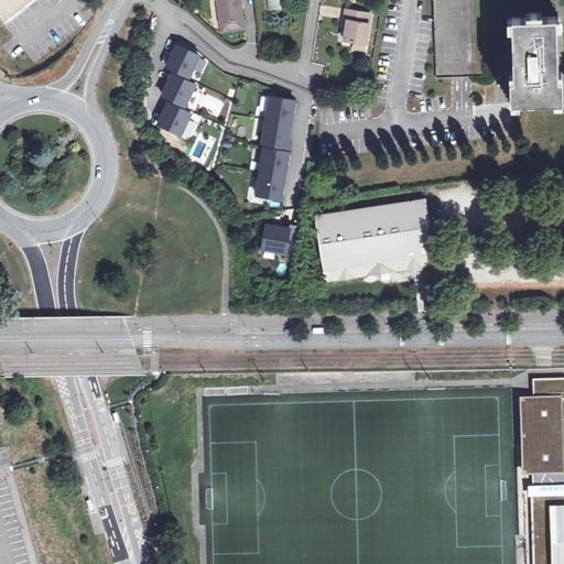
[(0,0),(0,22),(12,13),(30,0),(0,0)]
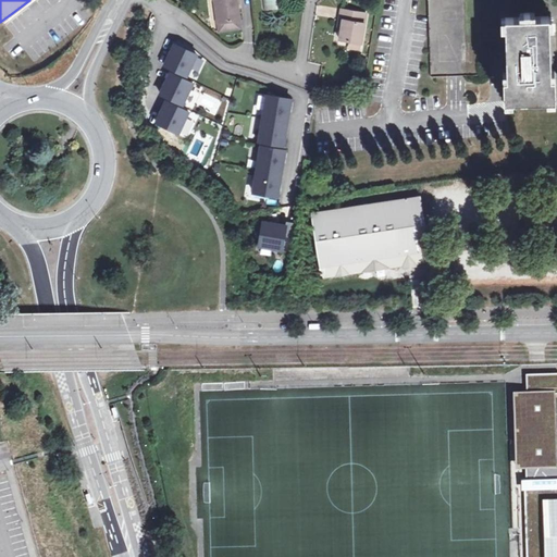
[(217,0),(220,24),(242,21),(238,0),(217,0)]
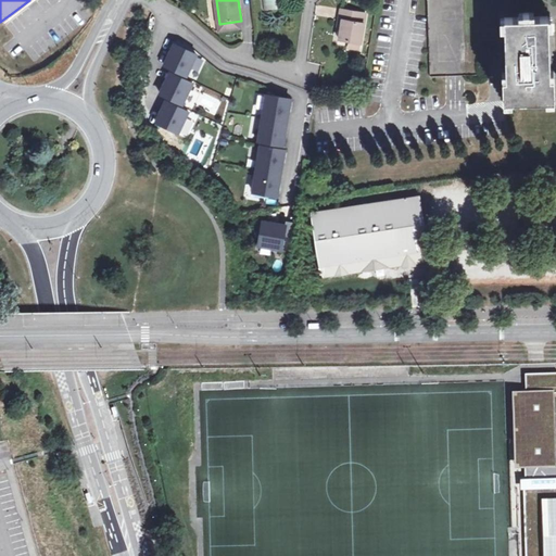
[(278,0),(261,0),(263,11),(280,9),(278,0)]
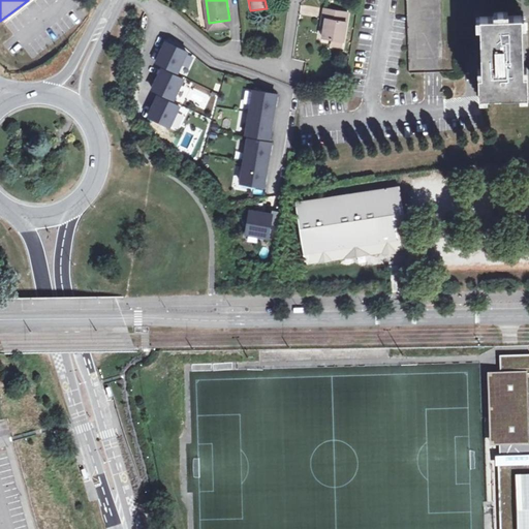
[(408,0),(411,73),(443,72),(458,71),(456,0),(408,0)]
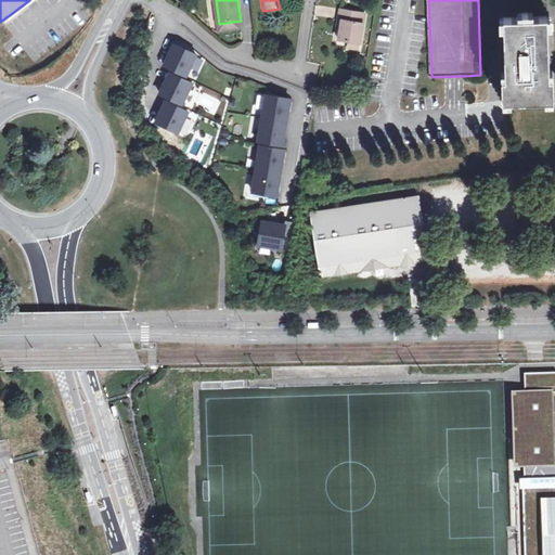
[(341,9),(339,18),(344,20),(343,27),(340,38),(361,42),(368,13),(341,9)]
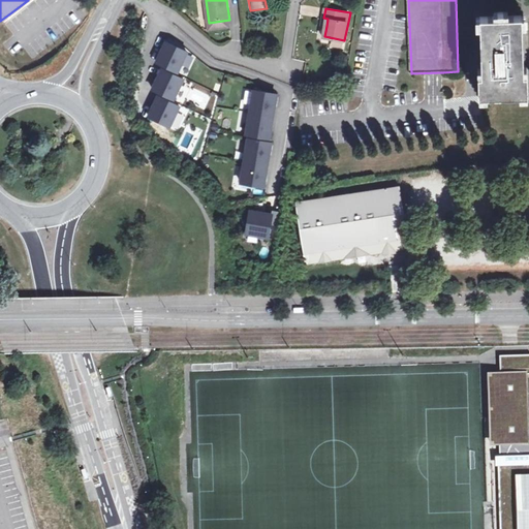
[(483,74),(479,74),(479,95),(528,94),(528,73),(525,73),(523,16),(480,18),(483,74)]
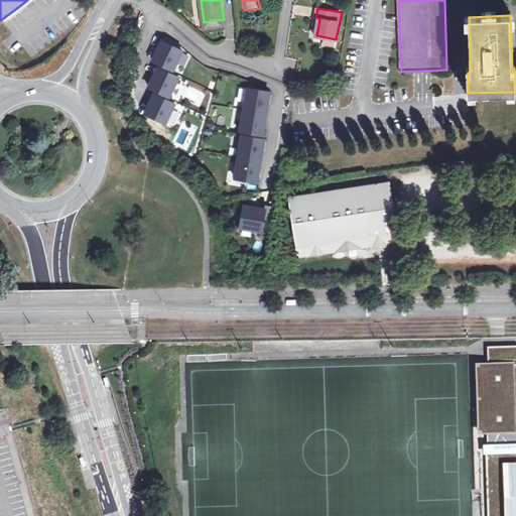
[(224,19),(204,22),(205,29),(225,26),(224,19)]
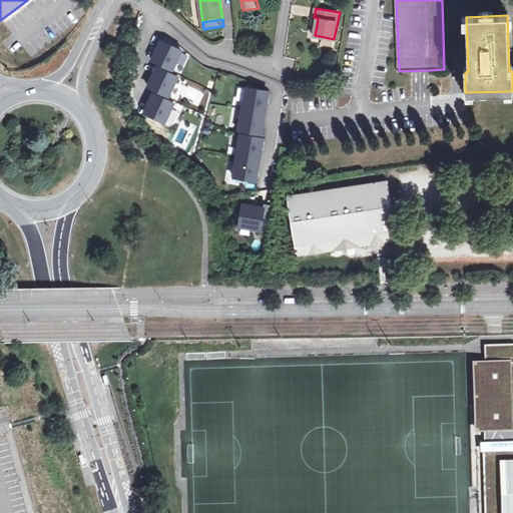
[(183,50),(163,40),(153,59),(174,69),(183,50)]
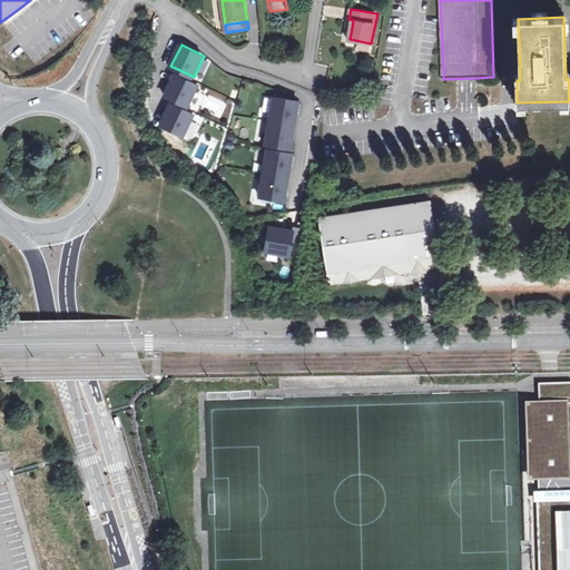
[(199,85),(177,74),(166,96),(188,106),(199,85)]
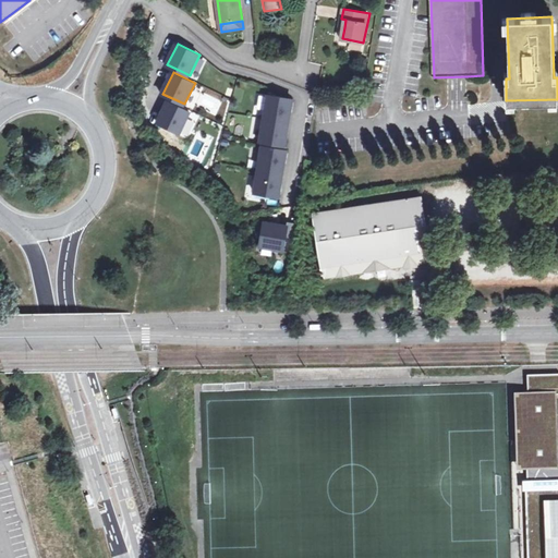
[(293,99),(269,95),(266,119),(290,123),(293,99)]
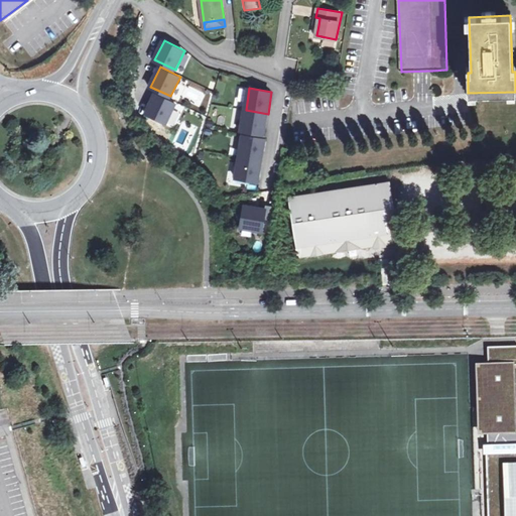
[(176,103),(156,94),(147,113),(167,122),(176,103)]
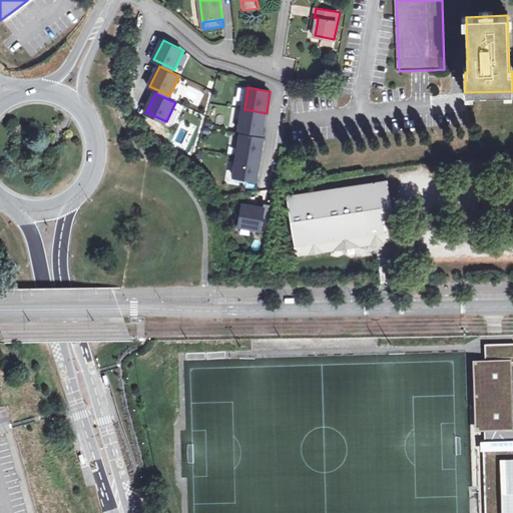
[(267,113),(244,109),(240,130),(263,134),(267,113)]
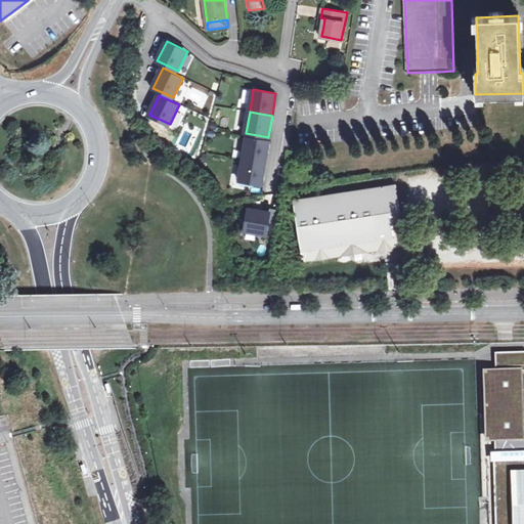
[(270,141),(248,138),(244,160),(267,164),(270,141)]
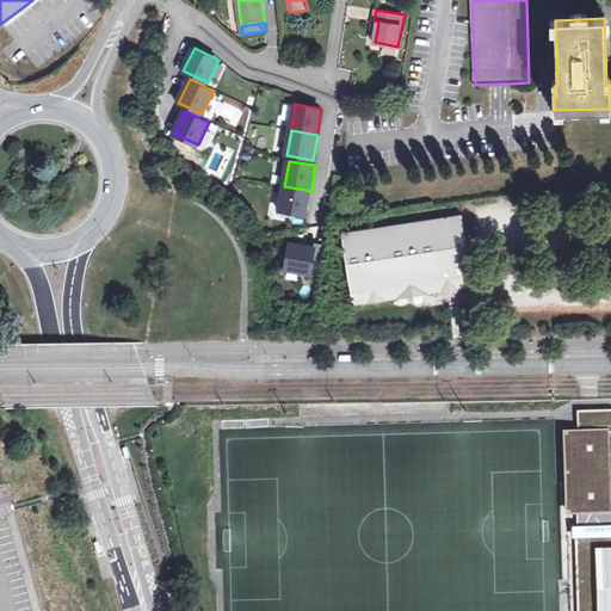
[(312,191),(284,186),(281,211),(307,216),(312,191)]
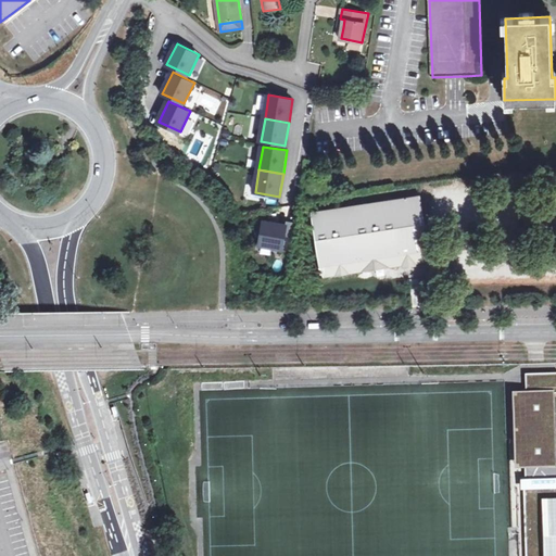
[(321,279),(402,266),(401,262),(414,260),(414,264),(430,262),(419,197),(311,214),(321,279)]
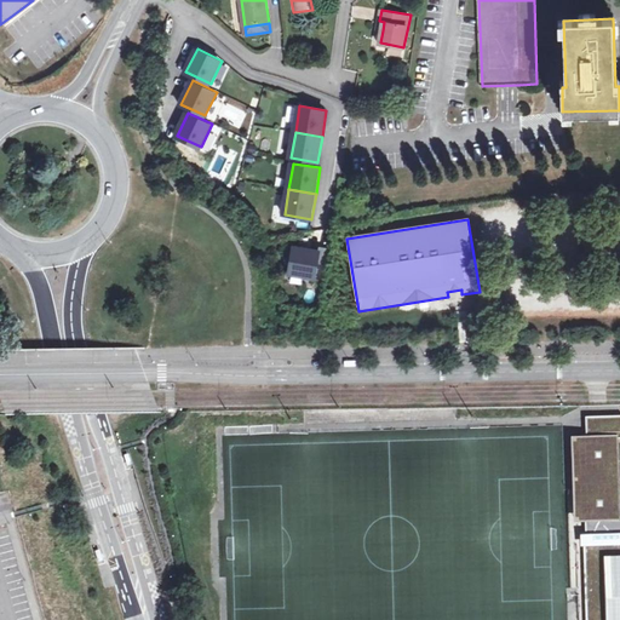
[(320,252),(294,248),(290,275),(315,280),(320,252)]
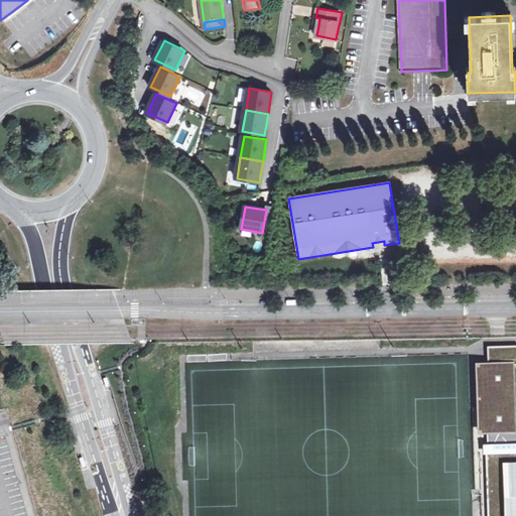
[(487,467),(515,465),(515,347),(488,348),(488,366),(484,366),(484,388),(488,388),(489,410),(485,410),(486,432),(487,432),(488,454),(486,454),(487,467)]
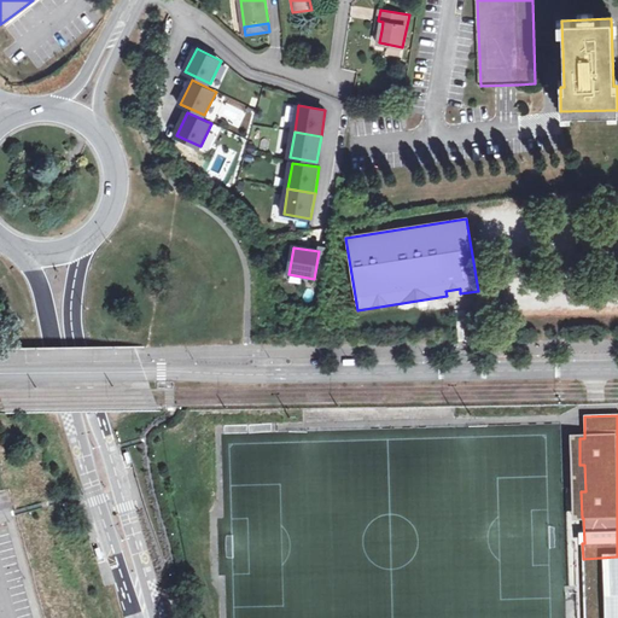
[(584,617),(617,617),(617,557),(583,559),(584,617)]
